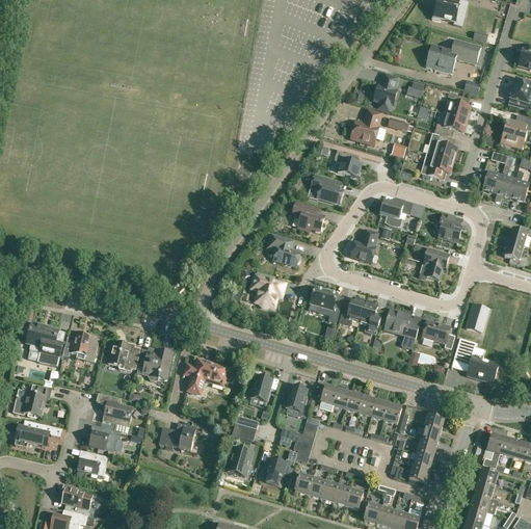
[(433,8),(431,19),(439,20),(440,18),(453,22),(455,12),(462,15),(465,6),(462,6),(465,0),(443,0),(443,3),(440,2),(437,1),(436,1),(436,2),(436,4),(435,9),(433,8)]
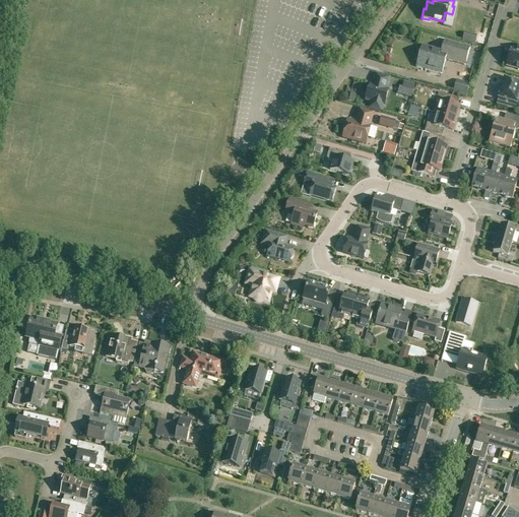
[(449,40),(446,50),(420,43),(415,64),(441,71),(445,57),(464,62),(469,45),(449,40)]
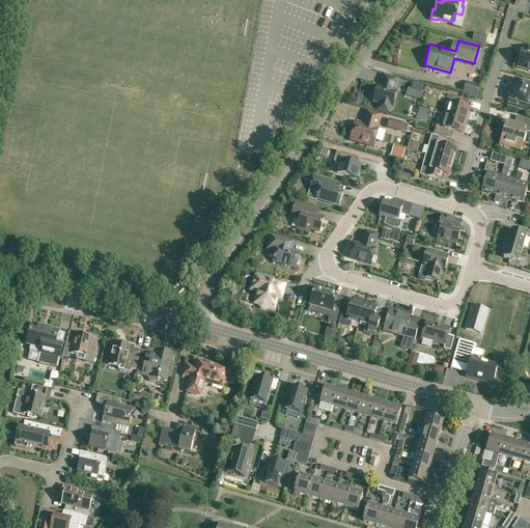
[(529,52),(527,51),(521,50),(521,51),(519,51),(517,59),(518,60),(517,65),(527,67),(527,68),(529,68),(529,52)]
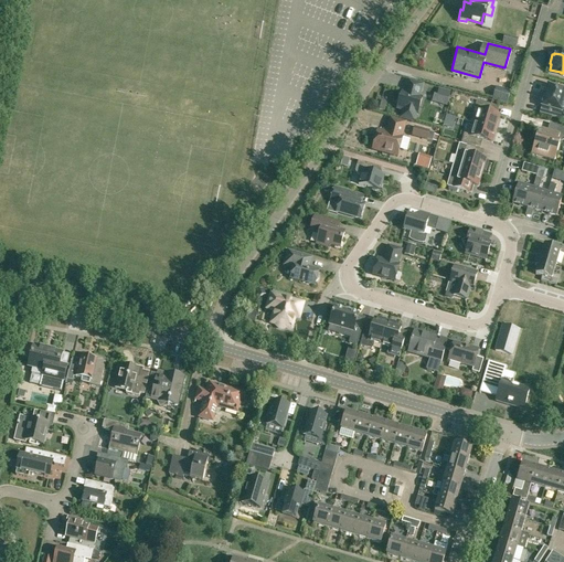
[(413,118),(415,110),(416,112),(421,95),(418,94),(422,82),(407,78),(404,89),(401,89),(400,93),(397,95),(396,101),(397,103),(396,106),(403,107),(401,115),(413,118)]
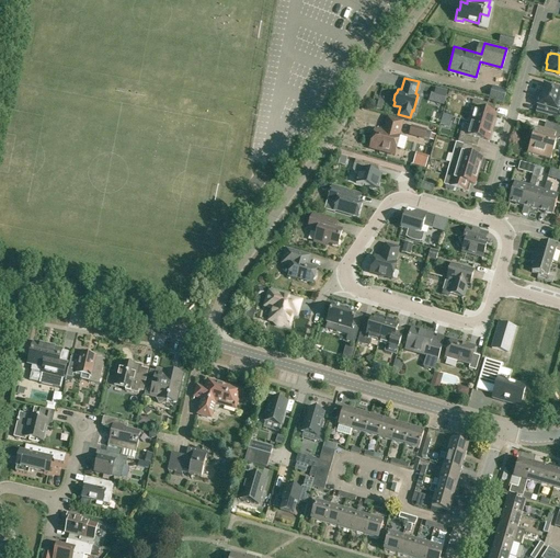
[(559,87),(543,81),(536,103),(547,106),(546,113),(559,116),(559,103),(559,97),(559,87)]
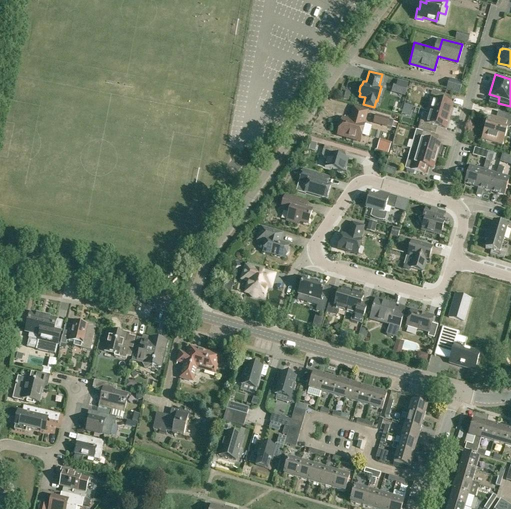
[(458,92),(462,80),(448,76),(445,88),(458,92)]
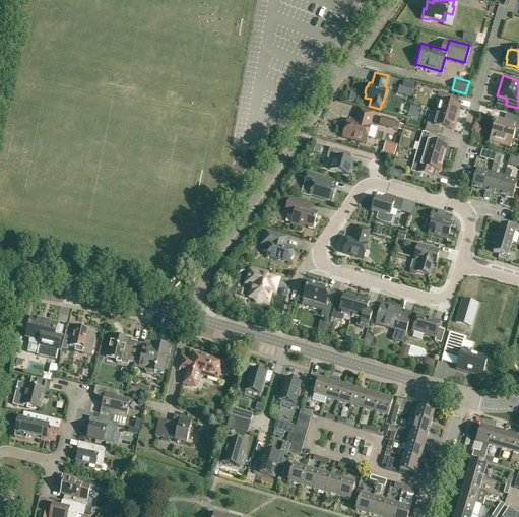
[(413,82),(403,79),(401,85),(403,86),(402,92),(409,94),(413,82)]
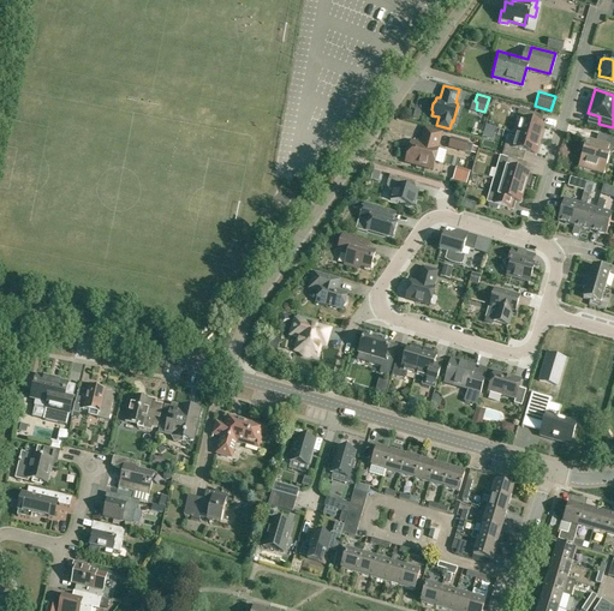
[(516,131),(538,137),(543,123),(531,119),(534,111),(518,107),(516,114),(519,117),(516,131)]
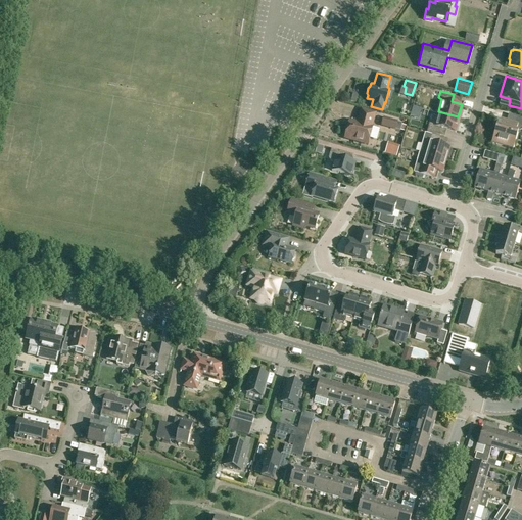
[(374,111),(360,107),(358,116),(360,116),(358,121),(348,117),(343,136),(367,142),(372,125),(370,124),(371,120),(372,120),(374,111)]
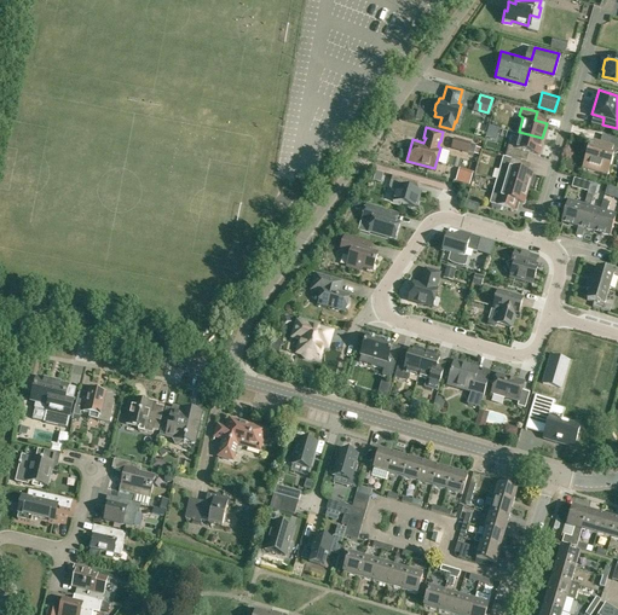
[(542,138),(519,132),(515,141),(508,139),(504,152),(520,157),(523,149),(538,154),(542,138)]
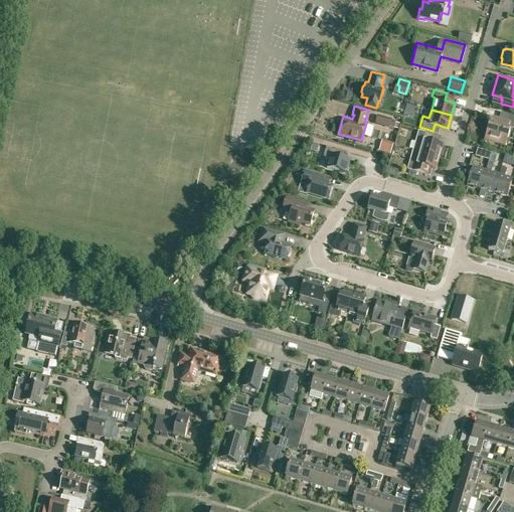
[(513,122),(513,114),(500,110),(498,117),(492,115),(490,122),(488,121),(483,138),(504,144),(509,128),(507,127),(509,121),(513,122)]
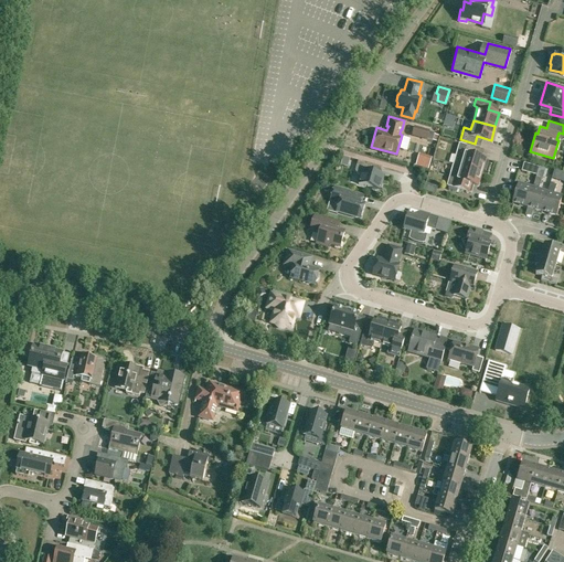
[(428,129),(413,125),(412,133),(426,137),(428,129)]
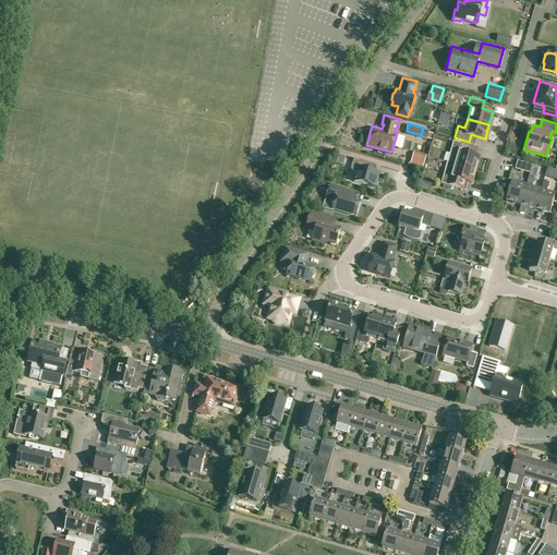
[(452,140),(447,160),(475,169),(479,155),(464,151),(467,144),(452,140)]
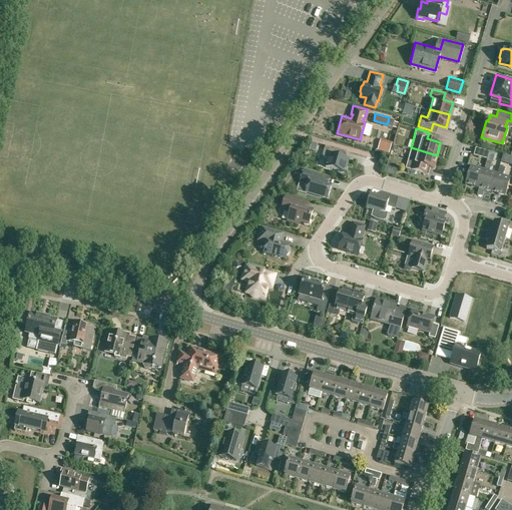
[(344,170),(348,157),(335,154),(337,147),(324,143),(322,152),(323,155),(327,156),(325,164),(344,170)]
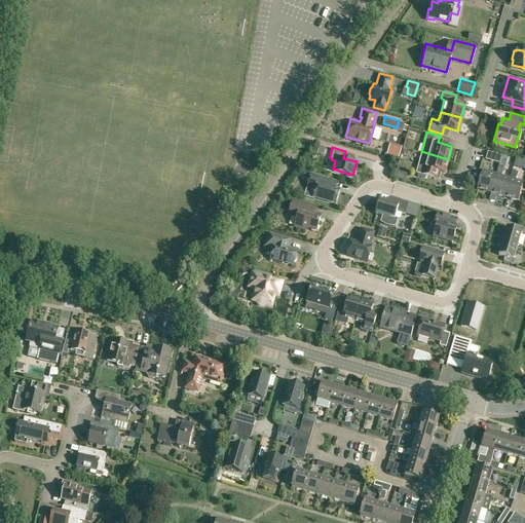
[(500,153),(487,150),(485,157),(498,161),(500,153)]
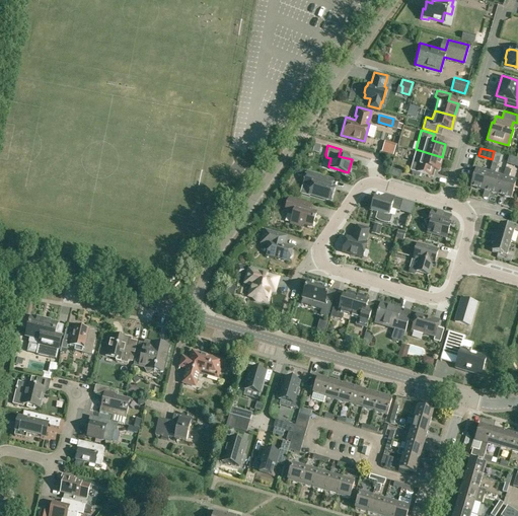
[(442,157),(416,149),(410,168),(412,169),(411,172),(418,174),(419,171),(430,174),(432,167),(438,169),(442,157)]
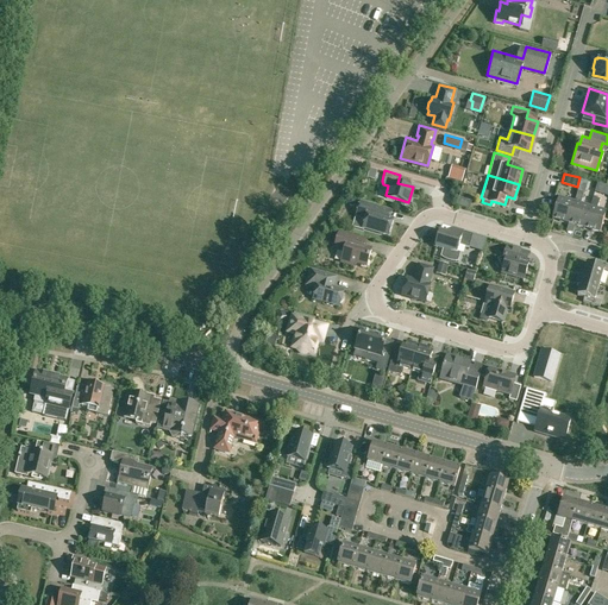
[(576,189),(574,199),(566,221),(583,226),(589,203),(580,201),(583,190),(576,189)]
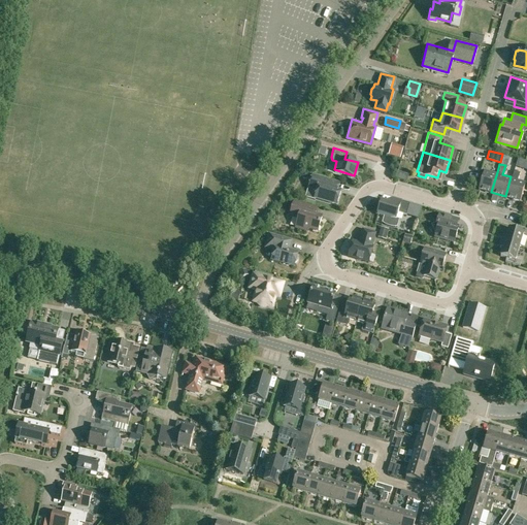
[(491,192),(497,172),(483,168),(478,188),(491,192)]
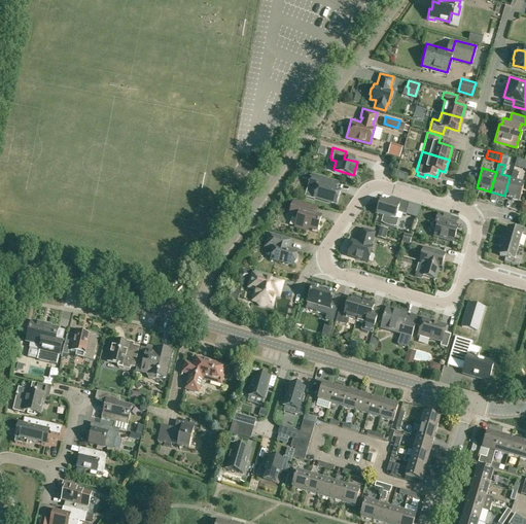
[(512,169),(510,176),(504,196),(518,200),(524,180),(516,178),(518,171),(512,169)]
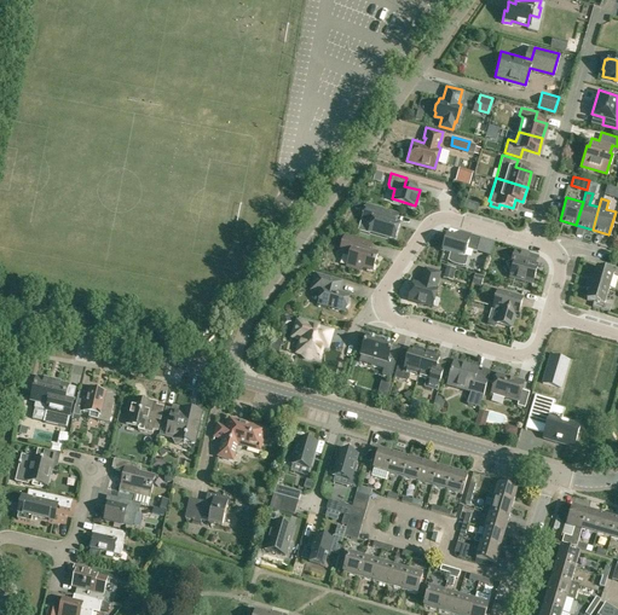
[(393,237),(398,221),(394,221),(397,213),(365,203),(362,213),(363,216),(371,219),(368,230),(393,237)]
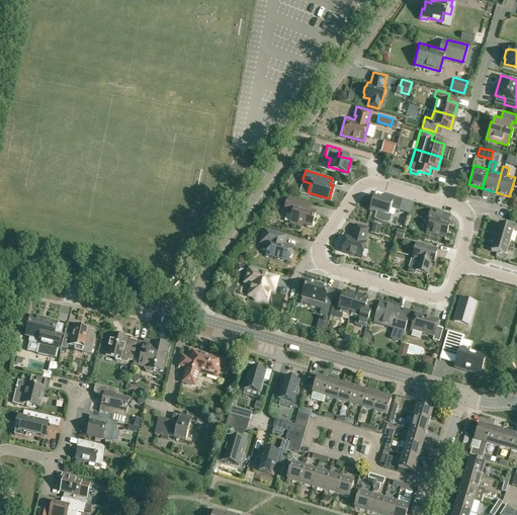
[(401,197),(388,193),(385,199),(372,195),(368,207),(388,213),(390,206),(398,208),(401,197)]
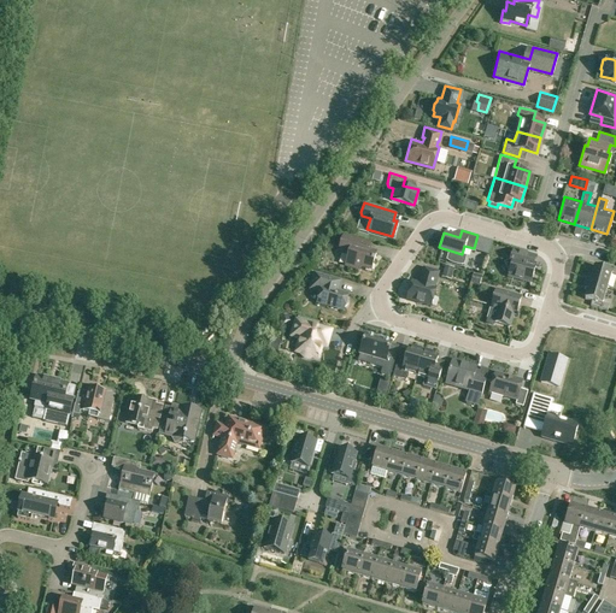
[(347,252),(345,264),(358,267),(359,264),(370,267),(375,251),(367,248),(369,241),(342,233),(338,249),(347,252)]
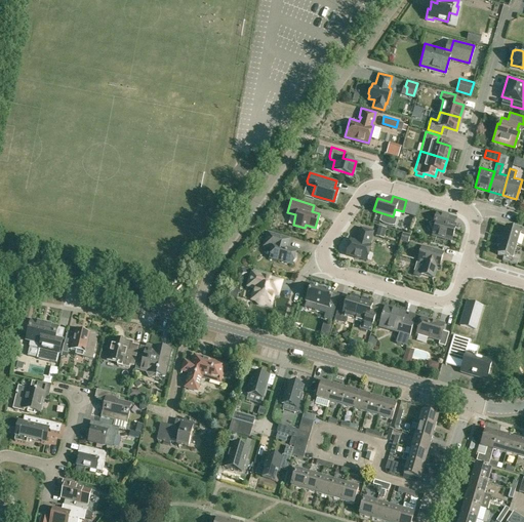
[(454,216),(447,214),(436,211),(434,218),(428,222),(432,230),(432,233),(450,239),(454,225),(452,224),(454,216)]
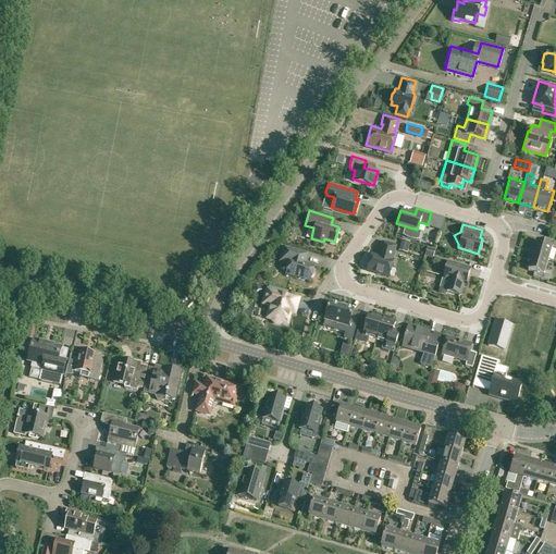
[(530,246),(528,253),(546,258),(551,245),(555,245),(555,239),(543,236),(542,241),(535,239),(533,247),(530,246)]
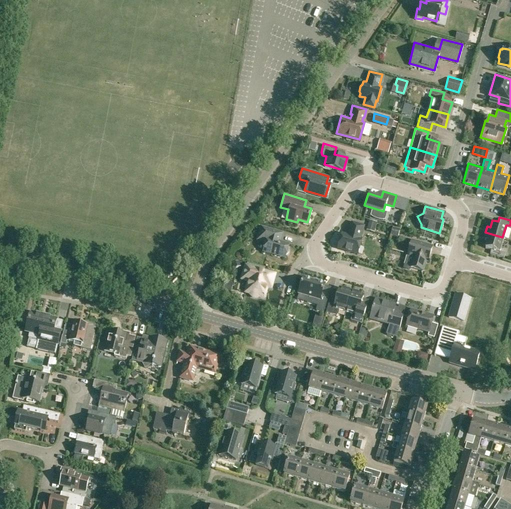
[(359,237),(363,224),(351,221),(347,234),(341,232),(340,234),(339,234),(338,238),(339,239),(337,246),(357,252),(361,238),(359,237)]
